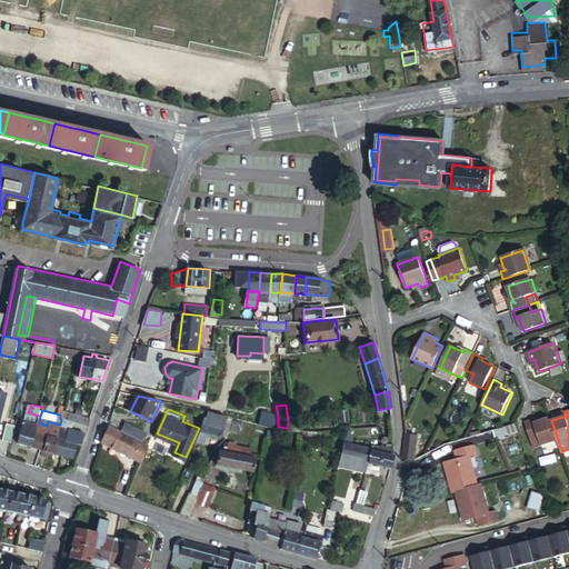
[(73,422),(87,425),(90,417),(67,411),(65,420),(73,422)]
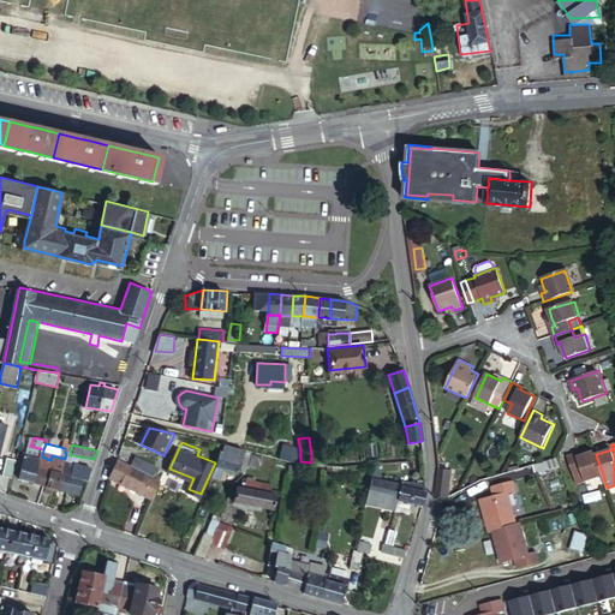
[(279,455),(287,458),(300,461),(300,453),(300,449),(281,445),(279,455)]
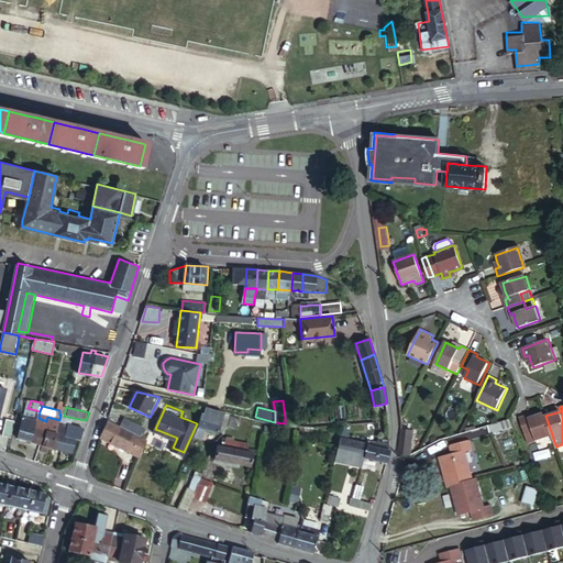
[(40,411),(28,408),(20,434),(54,445),(55,438),(34,431),(39,418),(40,411)]
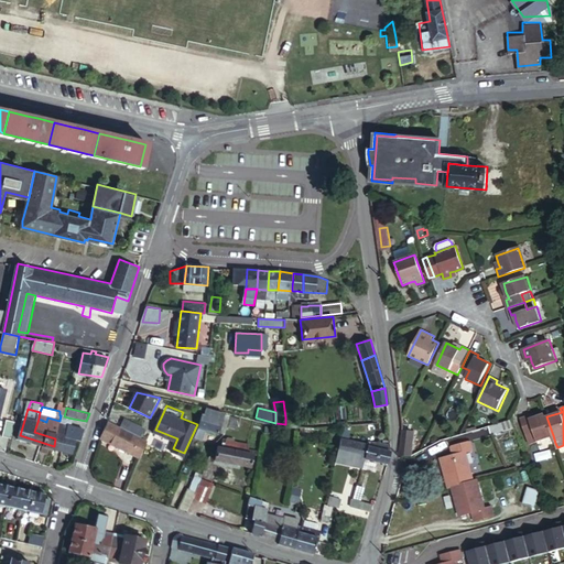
[(197,426),(205,429),(218,432),(223,421),(213,418),(214,415),(202,413),(197,426)]
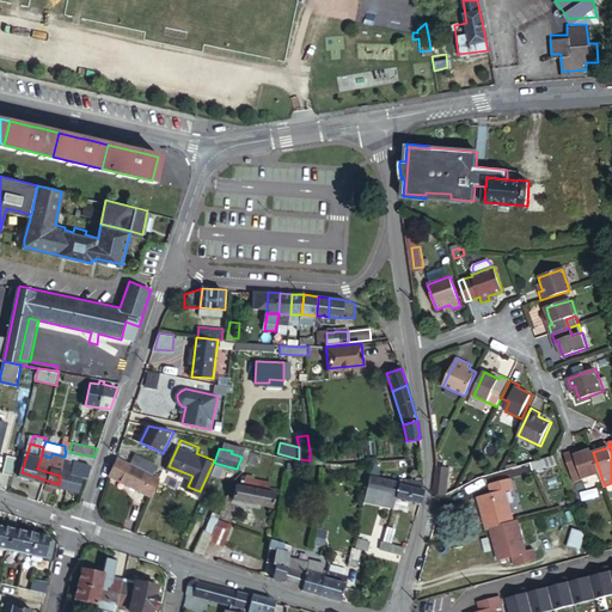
[(600,472),(594,456),(593,452),(592,448),(583,452),(575,454),(575,451),(565,453),(573,471),(575,481),(585,478),(600,472)]
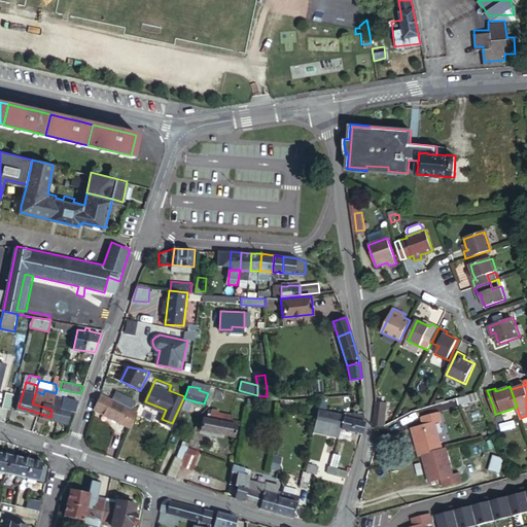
[(68,391),(60,389),(57,388),(56,393),(55,397),(63,399),(64,396),(67,397),(68,391)]
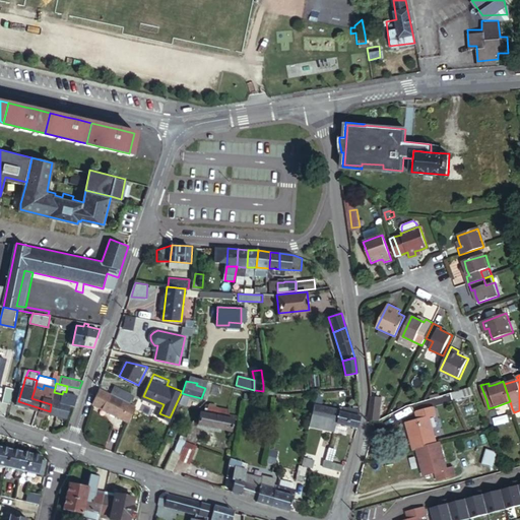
[(221,391),(223,384),(215,383),(213,392),(219,393),(221,391)]
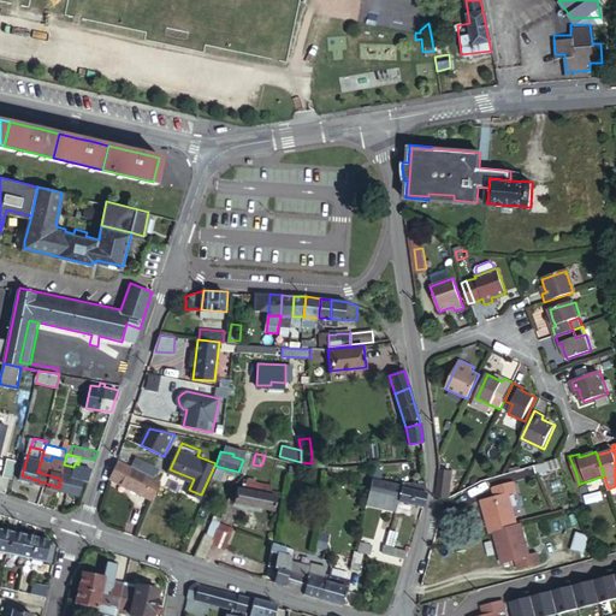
[(276,458),(265,455),(262,463),(282,467),(283,463),(274,462),(276,458)]
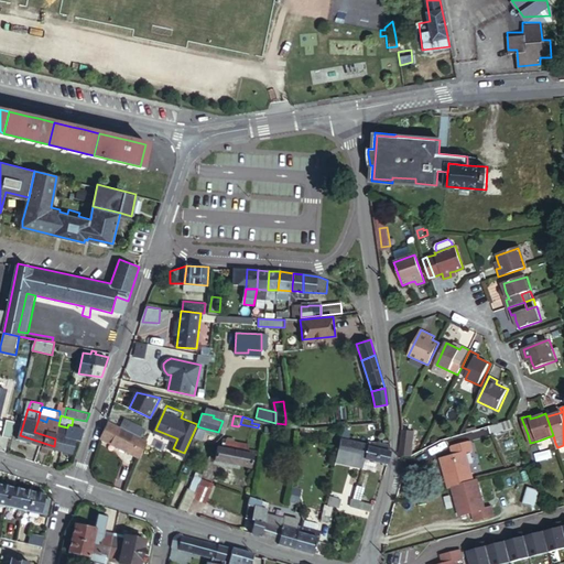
[(3,434),(12,436),(15,420),(8,418),(3,434)]
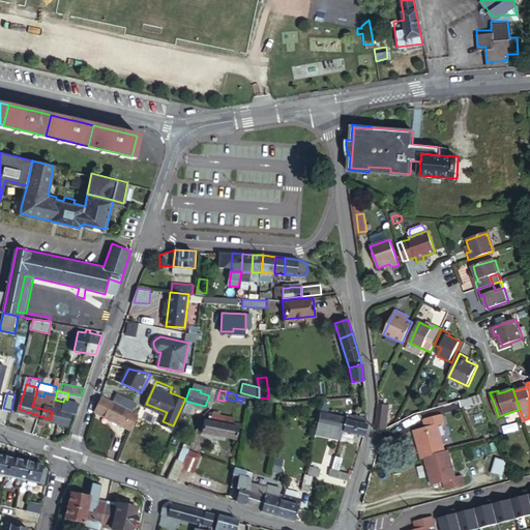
[(117,392),(113,401),(115,402),(120,404),(134,410),(138,402),(117,392)]
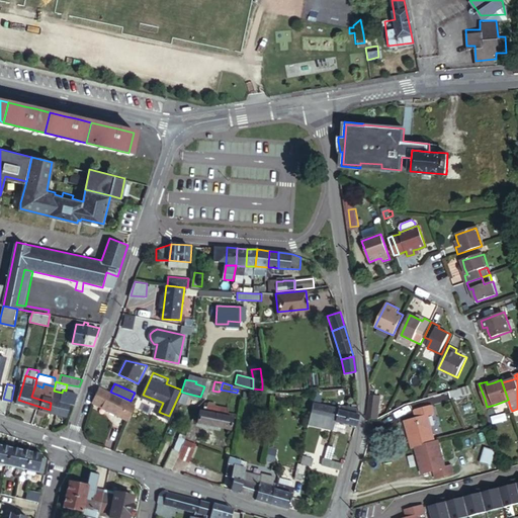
[(51,403),(54,391),(42,387),(35,384),(31,397),(51,403)]
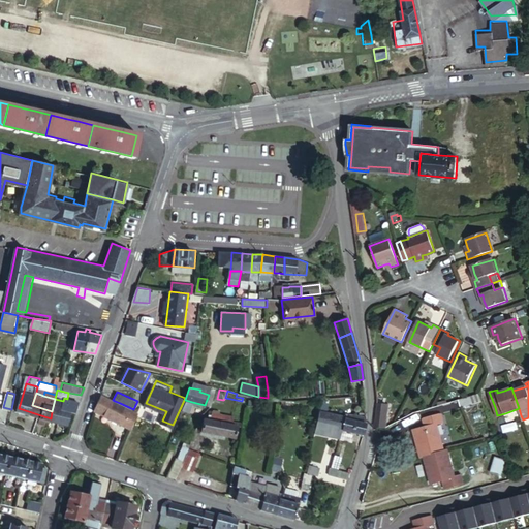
[(113,400),(101,395),(99,400),(117,408),(120,403),(115,401),(113,400)]
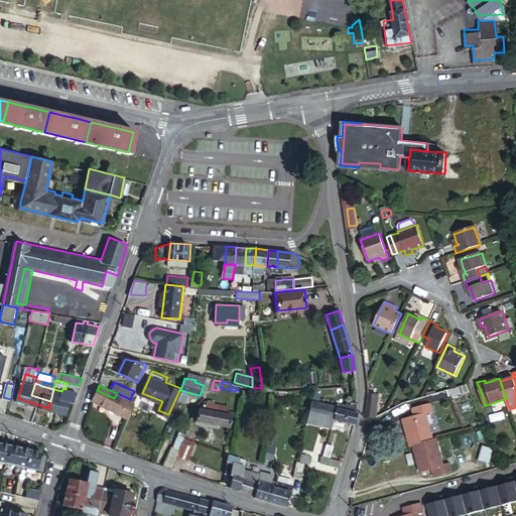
[(466,386),(447,391),(449,397),(469,392),(466,386)]
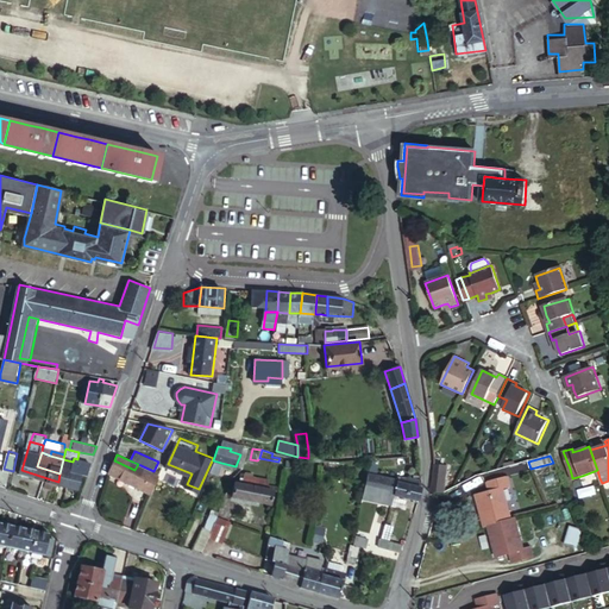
[(81,473),(86,475),(90,463),(77,459),(74,458),(73,462),(68,484),(79,488),(81,473)]
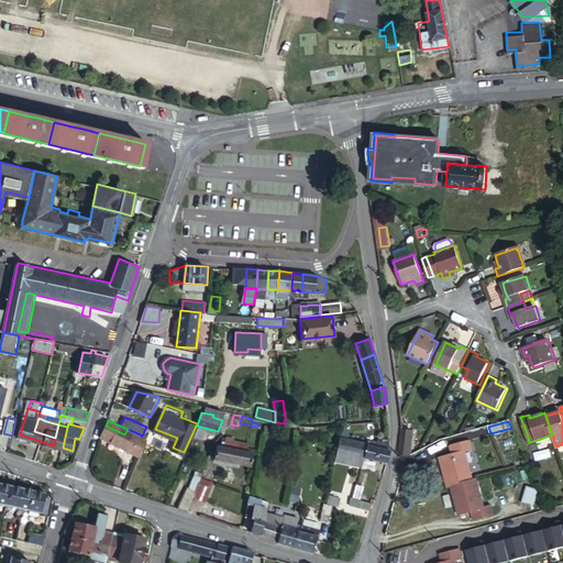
[(54,445),(63,448),(67,427),(58,424),(55,438),(54,445)]
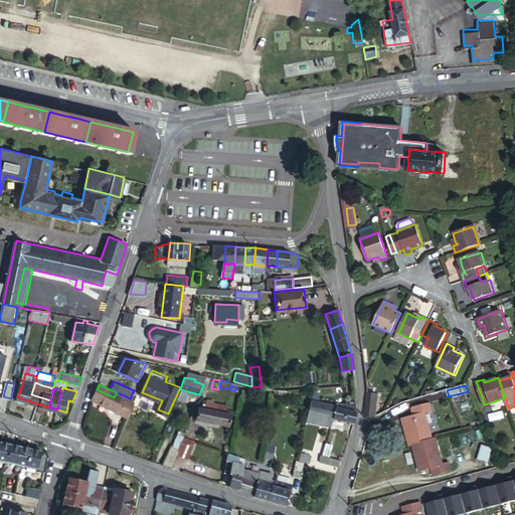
[(114,397),(97,389),(96,388),(91,398),(92,399),(115,411),(118,404),(131,410),(136,401),(130,398),(117,392),(114,397)]
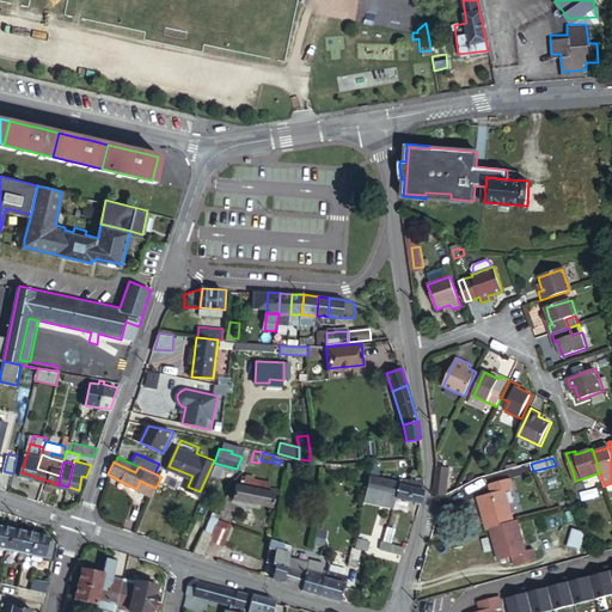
[(214,463),(212,472),(220,475),(222,465),(214,463)]
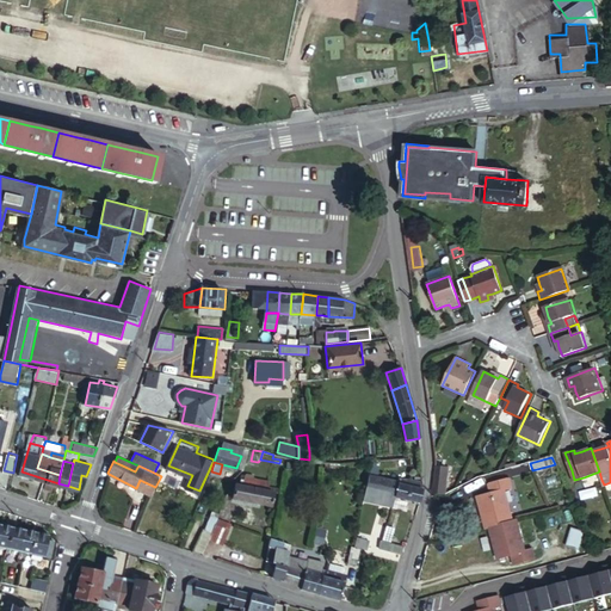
[(449,467),(436,464),(433,492),(446,493),(449,467)]
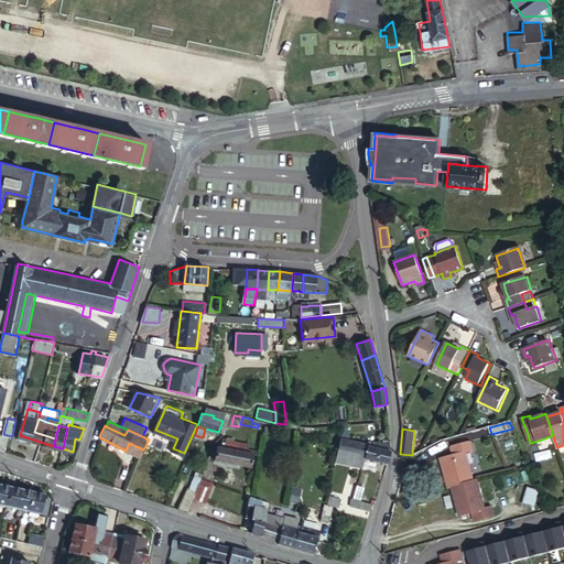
[(342,436),(338,451),(354,454),(366,457),(369,446),(369,444),(368,443),(342,436)]
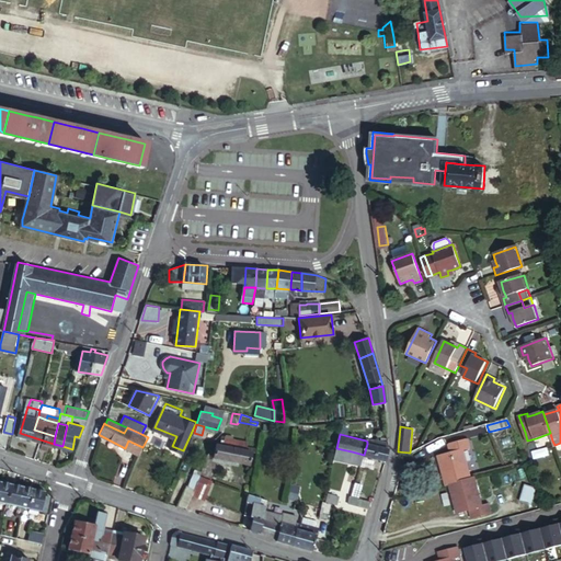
[(251,462),(253,449),(247,448),(249,439),(227,436),(227,437),(222,437),(221,444),(217,444),(214,456),(251,462)]
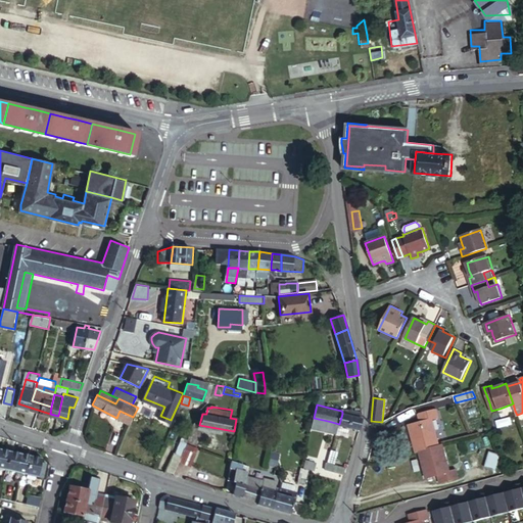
[(342,414),(361,419),(362,411),(361,411),(342,408),(341,411),(342,412),(342,414)]
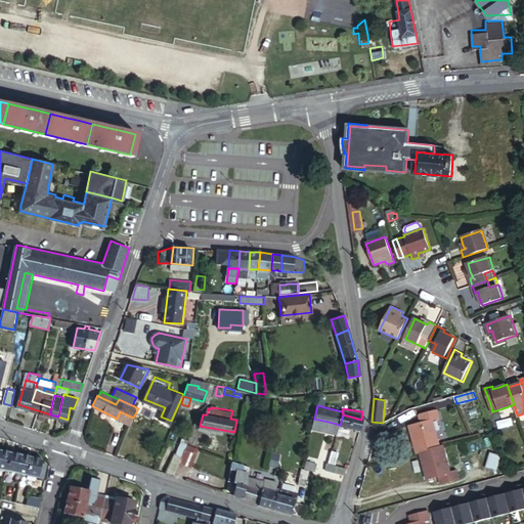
[(117,419),(130,425),(133,418),(120,411),(117,419)]
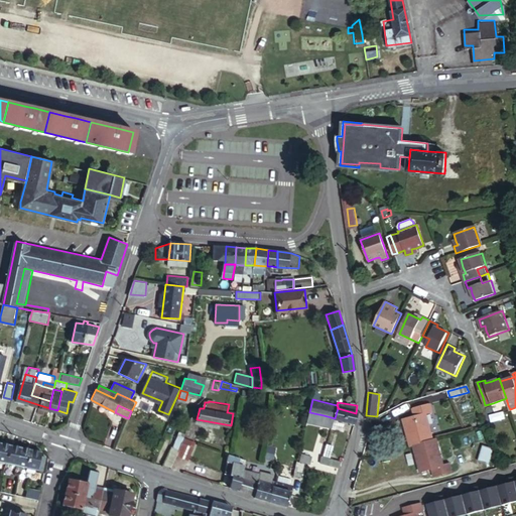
[(415,418),(426,415),(431,414),(429,406),(414,410),(415,418)]
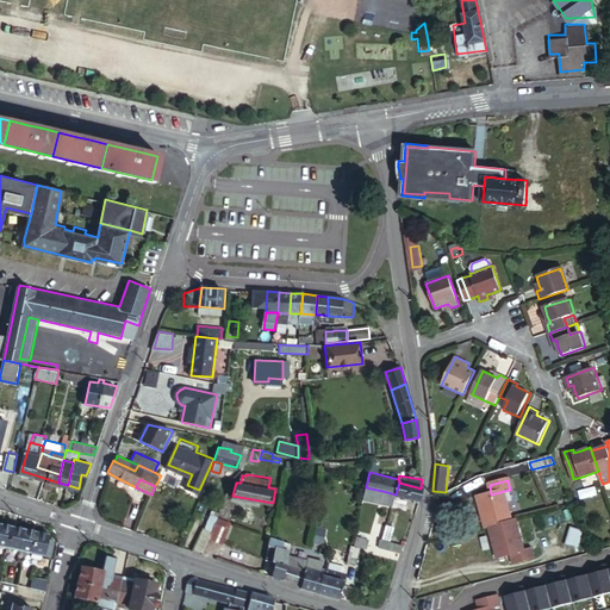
[(396,495),(419,500),(421,489),(399,483),(396,495)]
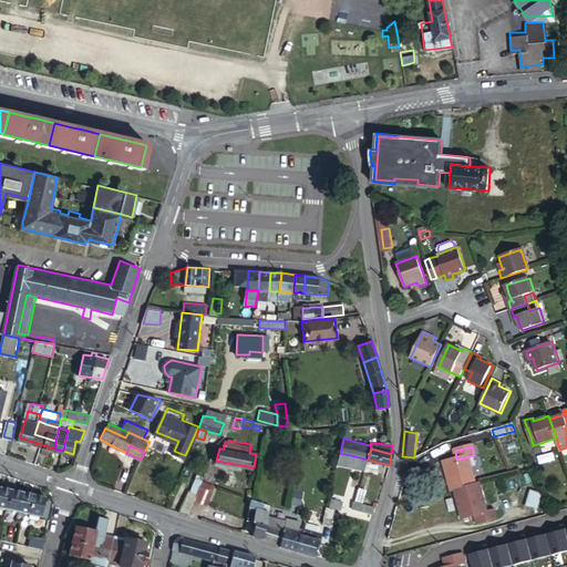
[(356,456),(340,453),(338,462),(354,466),(356,462),(354,462),(356,456)]
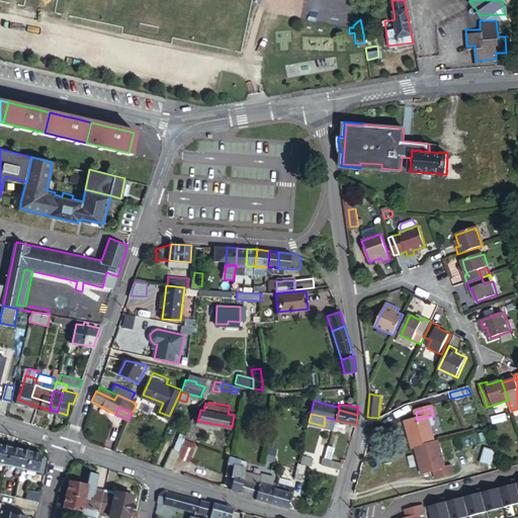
[(405,423),(411,449),(415,448),(435,443),(428,417),(417,420),(405,423)]
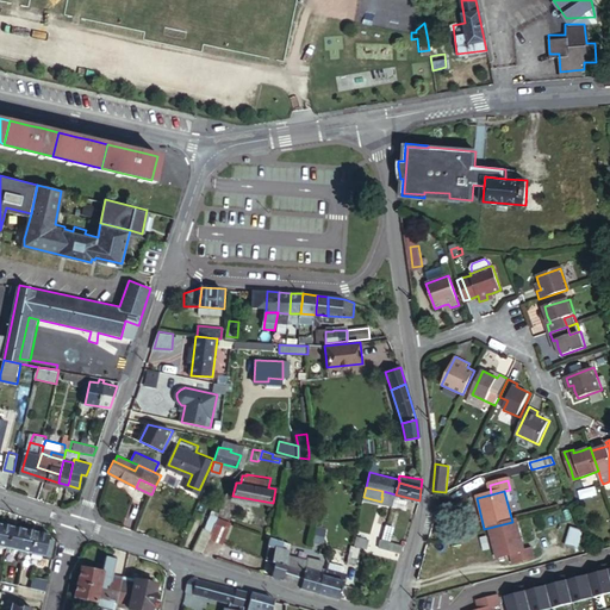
[(215,531),(219,517),(219,514),(212,511),(205,528),(215,531)]
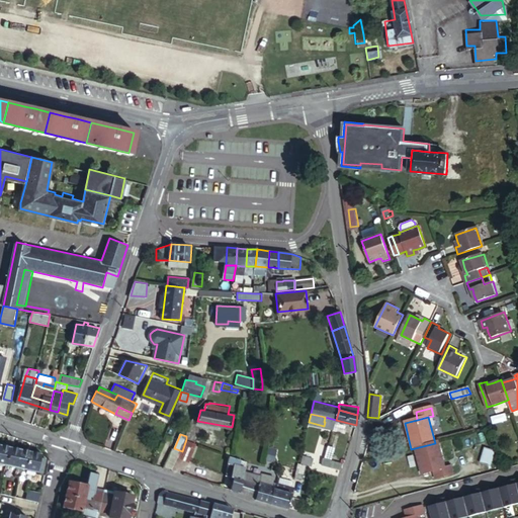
[(182,451),(180,456),(192,460),(196,449),(192,447),(194,442),(186,439),(182,451)]
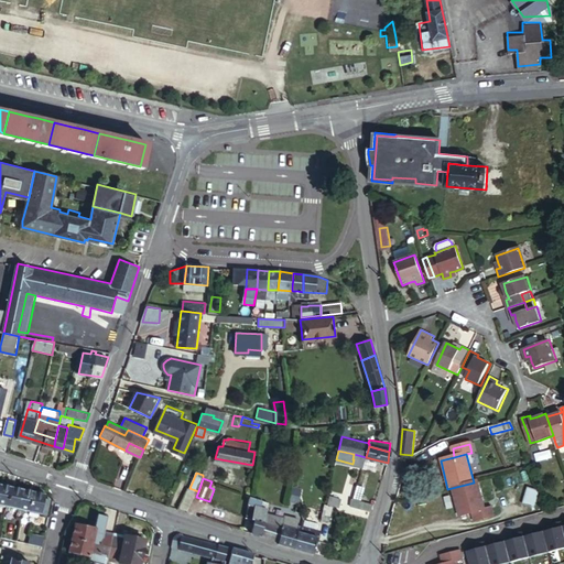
[(354,498),(358,484),(346,480),(344,496),(346,497),(353,498),(354,498)]
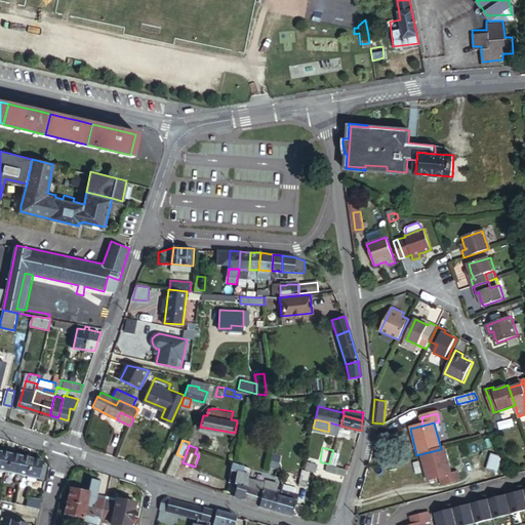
[(441,449),(420,454),(428,482),(441,478),(451,475),(444,448),(441,449)]
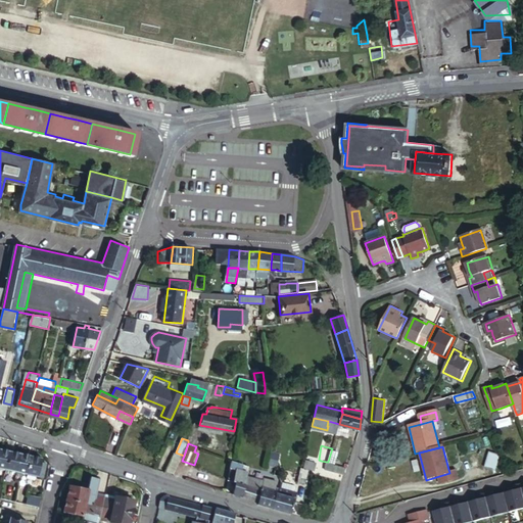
[(0,467),(6,469),(10,452),(1,449),(0,452),(0,467)]
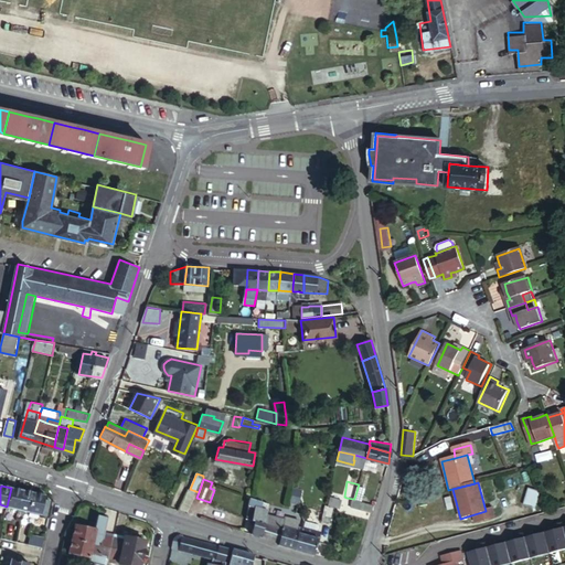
[(7,507),(17,509),(21,490),(11,488),(7,507)]
